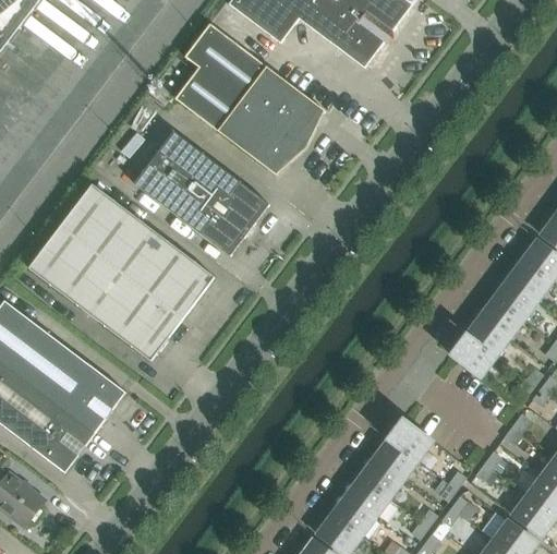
[(0,50),(29,12),(37,0),(0,0),(0,50)]
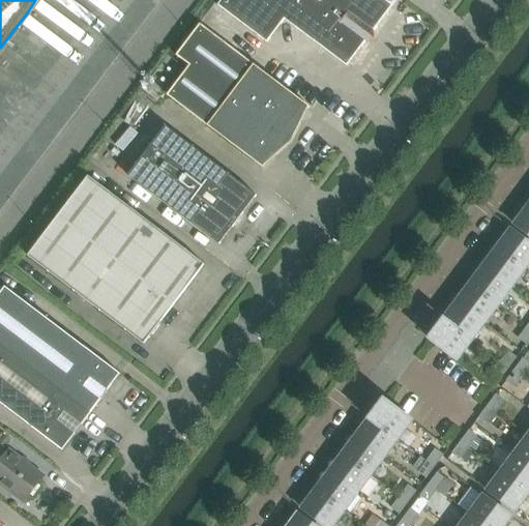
[(218,0),(217,2),(265,39),(283,16),(346,63),(364,39),(374,37),(373,28),(376,24),(391,3),(387,0),(218,0)]
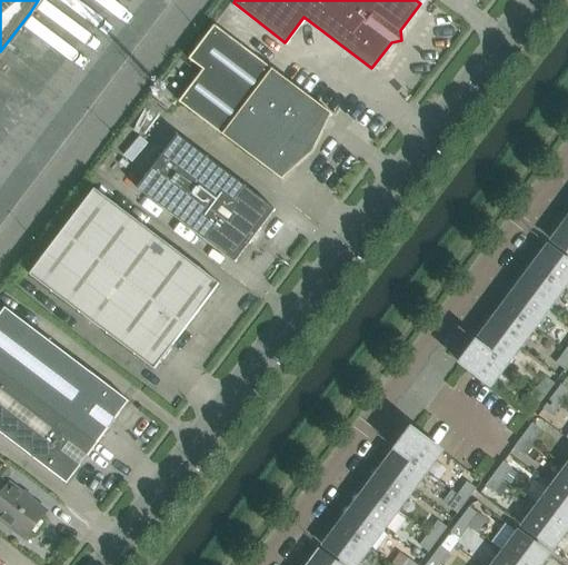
[(202,68),(178,99),(280,177),(292,162),(295,165),(312,149),(322,129),(319,126),(330,111),(213,22),(188,57),(202,68)]
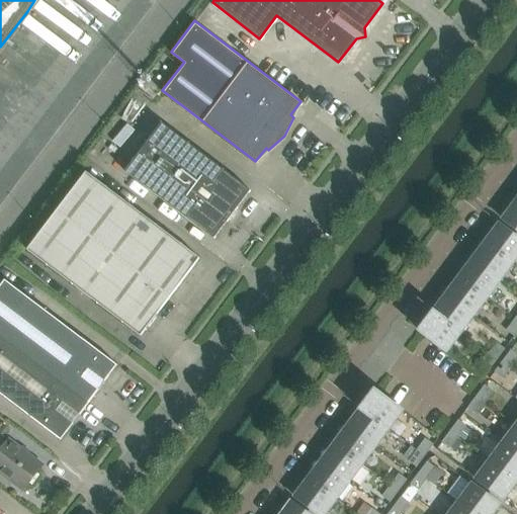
[(161,120),(124,169),(212,237),(250,188),(161,120)]
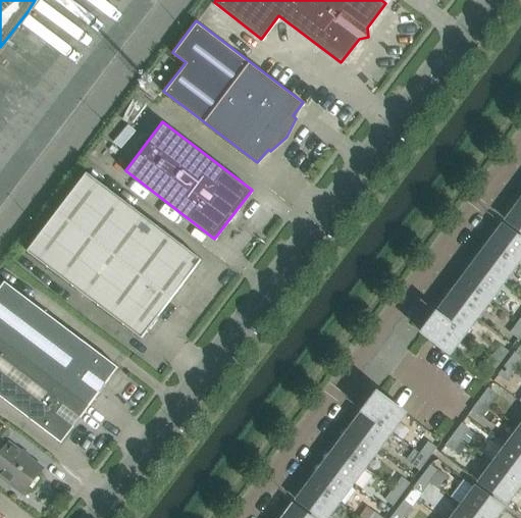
[(86,171),(27,250),(141,337),(200,258),(167,234),(106,187),(86,171)]
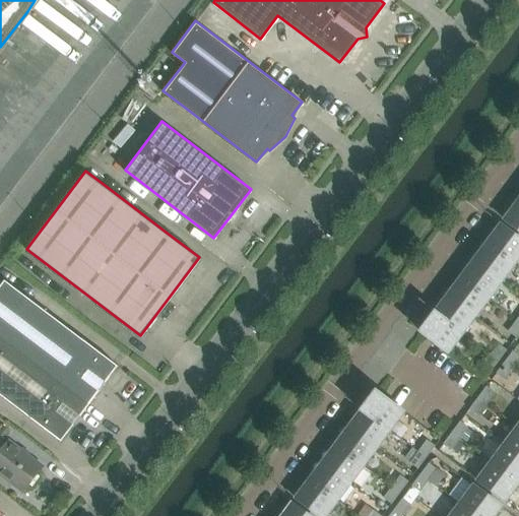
[(518,201),(516,199),(503,217),(518,229),(518,201)]
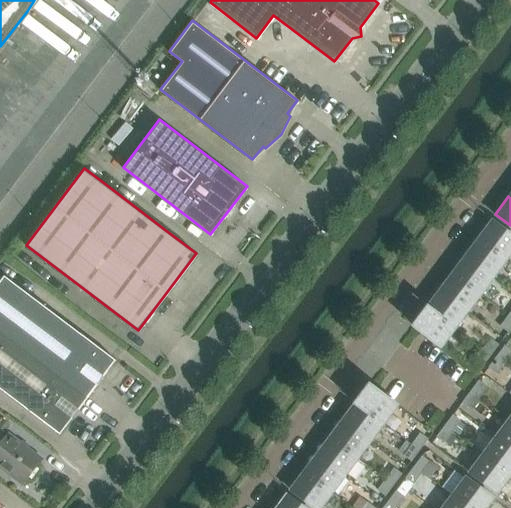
[(510,251),(510,233),(492,219),(478,236),(506,257),(510,251)]
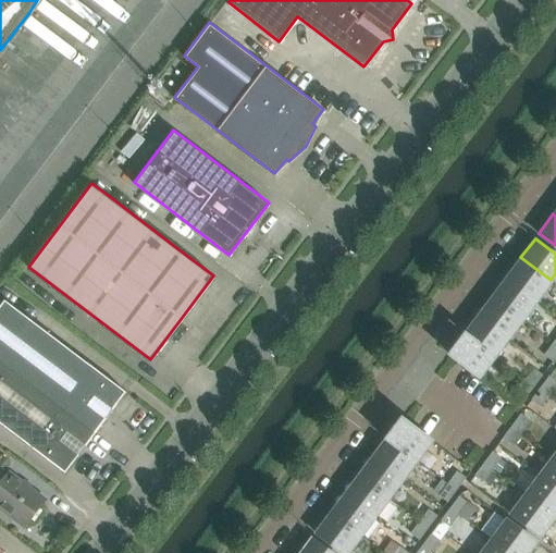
[(551,280),(520,257),(506,277),(536,299),(551,280)]
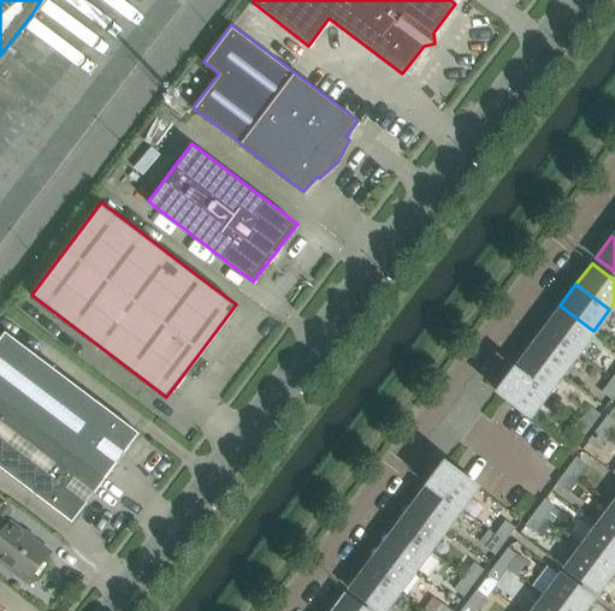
[(593,331),(560,306),(544,326),(578,351),(593,331)]
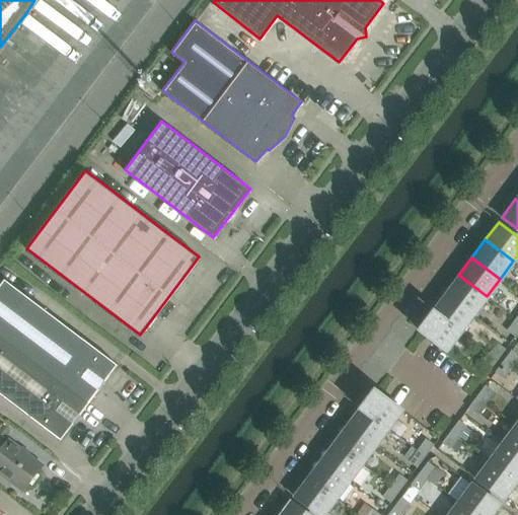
[(487,296),(458,275),(445,293),(473,314),(487,296)]
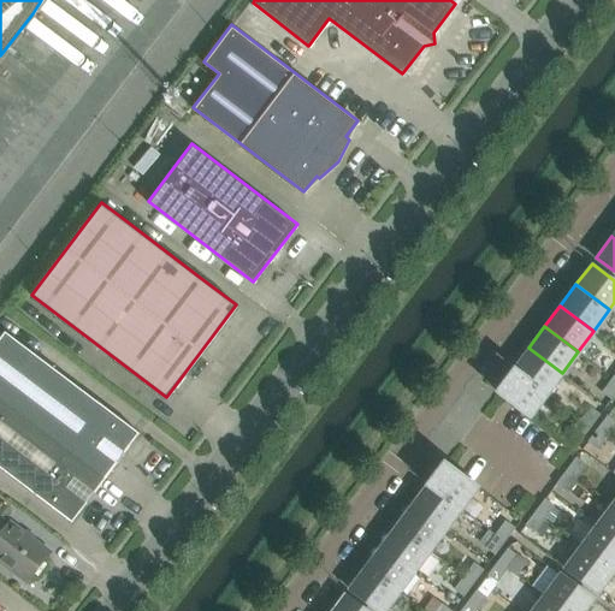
[(0,466),(71,520),(105,475),(139,431),(5,330),(0,337),(0,466)]
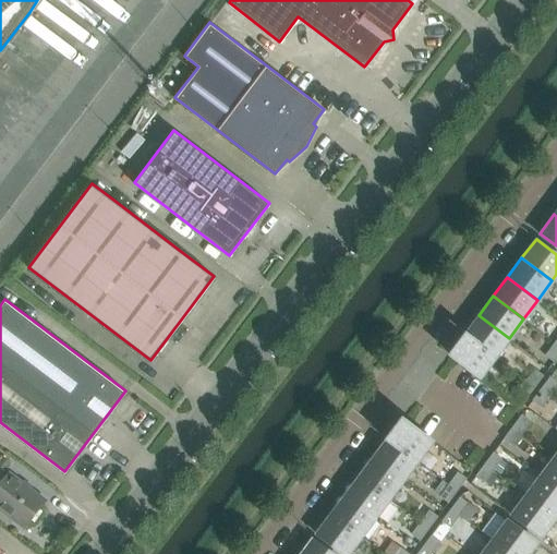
[(509,338),(479,315),(464,334),(495,357),(509,338)]
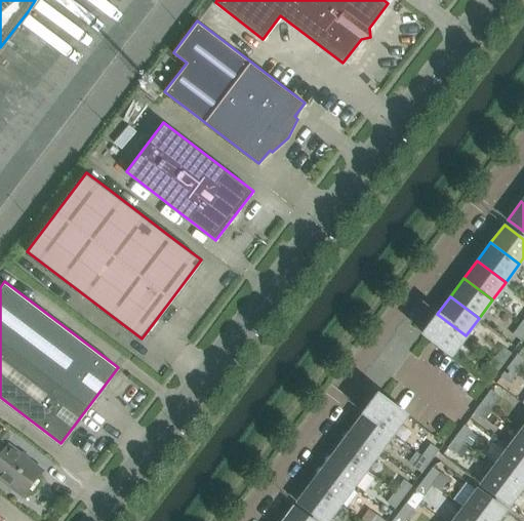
[(466,335),(437,314),(422,332),(452,354),(466,335)]
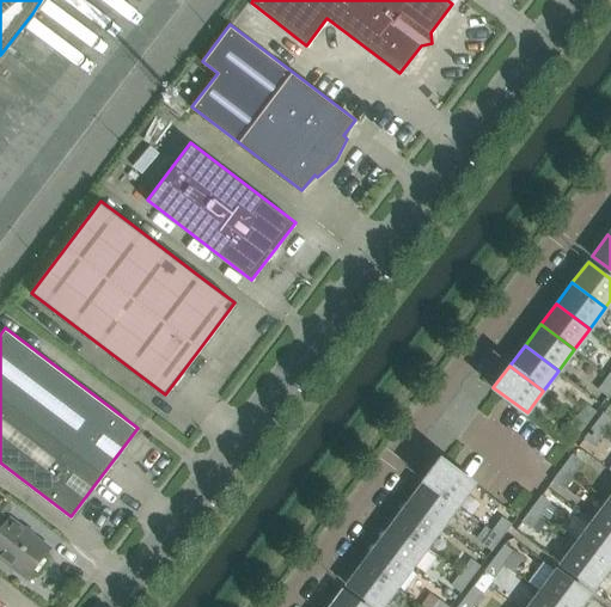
[(606,393),(610,387),(610,376),(608,374),(597,387),(606,393)]
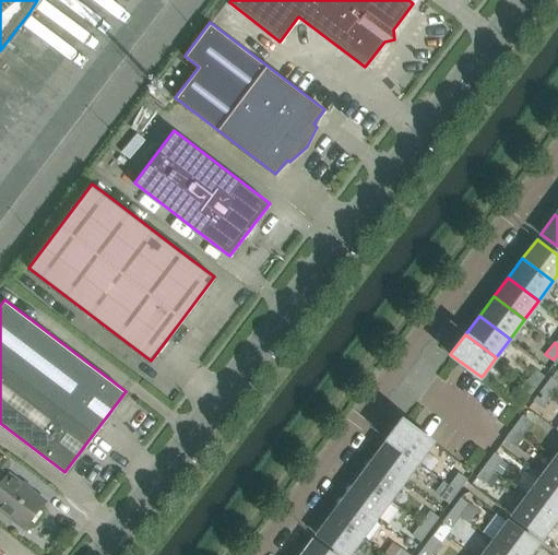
[(534,386),(544,374),(535,367),(526,380),(534,386)]
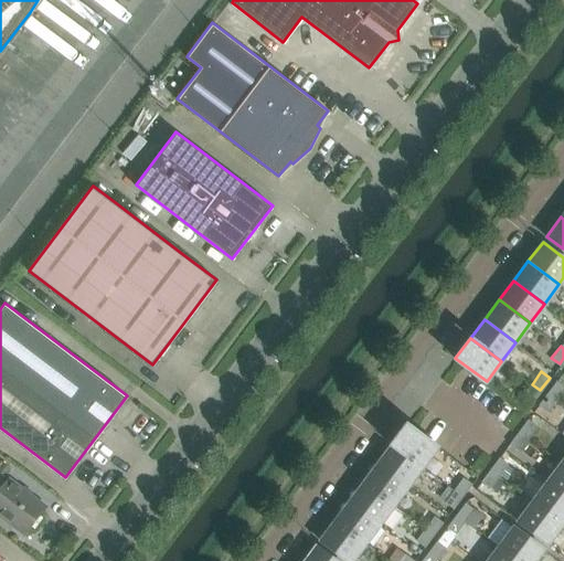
[(556,398),(563,385),(563,384),(556,379),(547,391),(556,398)]
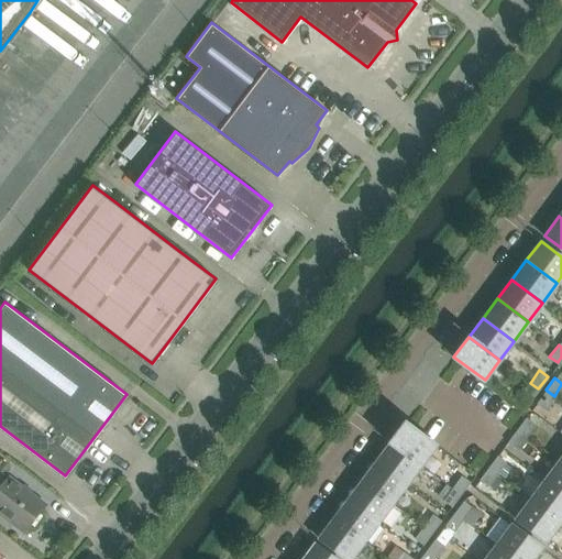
[(529,401),(538,388),(530,383),(520,395),(529,401)]
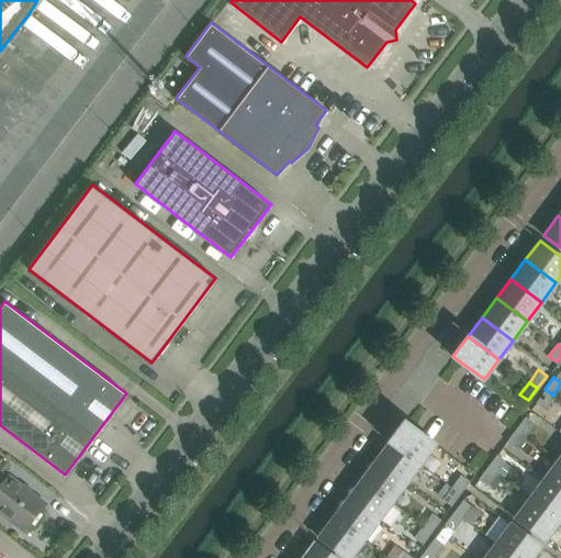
[(543,408),(553,395),(545,389),(536,401),(543,408)]
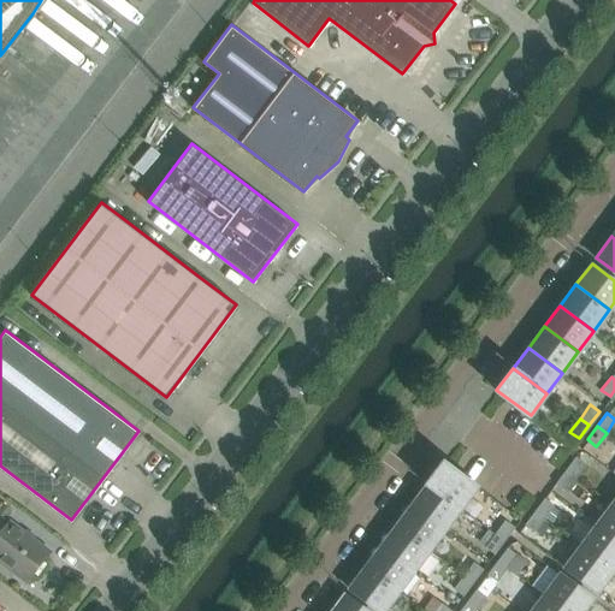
[(574,475),(585,462),(575,455),(566,468),(574,475)]
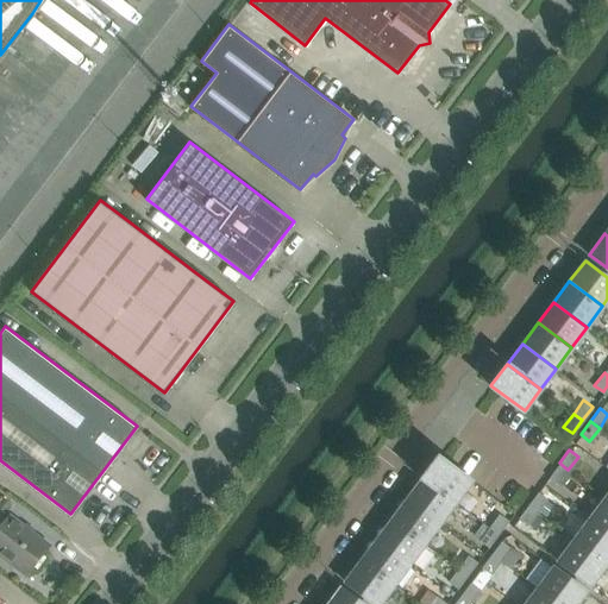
[(472,479),(446,460),(439,454),(422,477),(456,502),(472,479)]
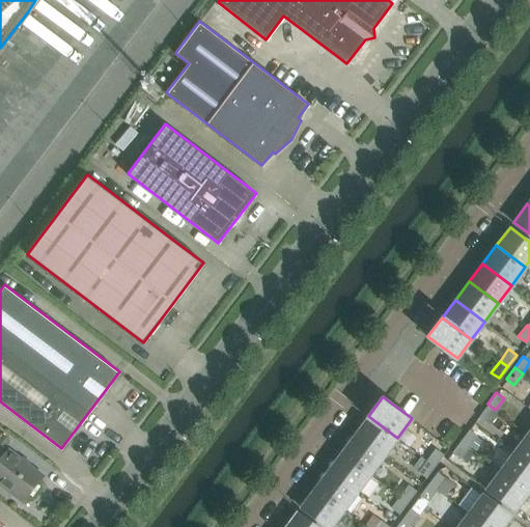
[(486,421),(495,410),(487,404),(478,415),(486,421)]
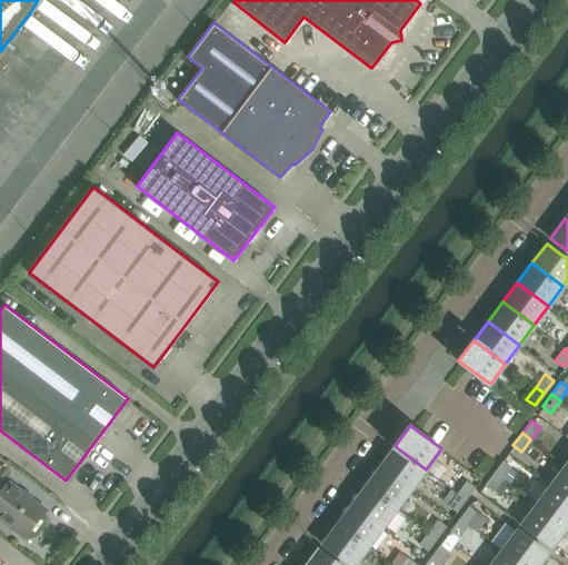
[(426,469),(395,446),(380,465),(411,488),(426,469)]
